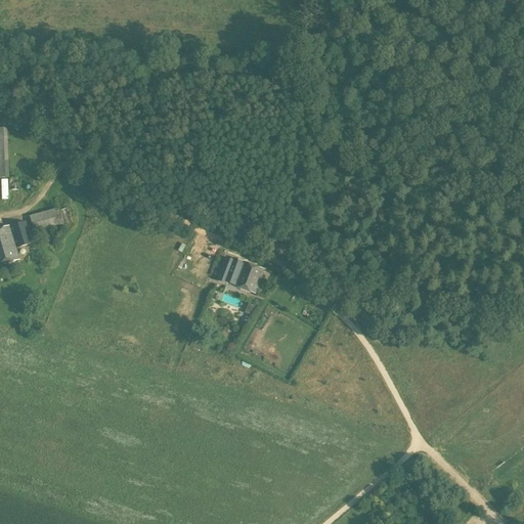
[(0,177),(8,178),(6,129),(0,128),(0,177)]
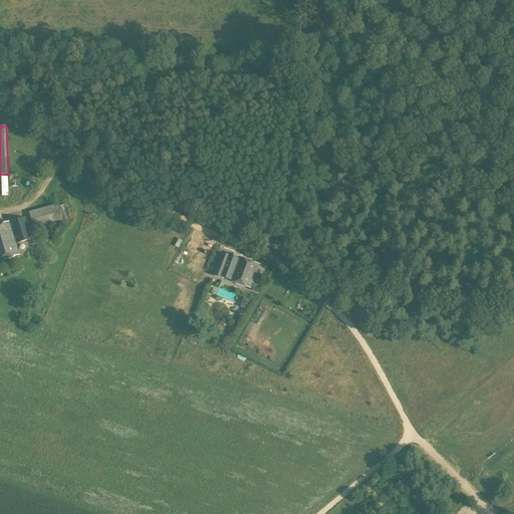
[(70,219),(69,217),(66,205),(58,207),(57,204),(28,213),(33,228),(34,231),(70,219)]
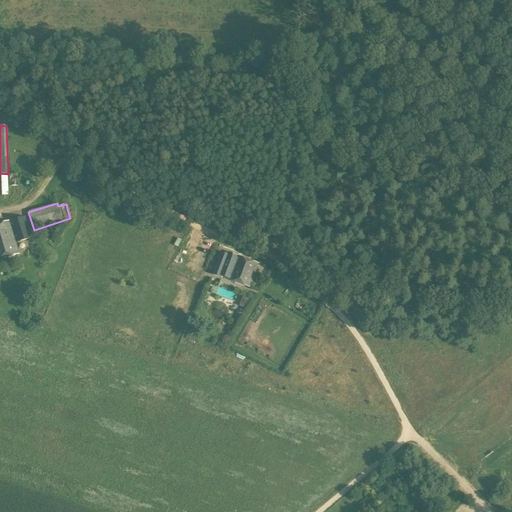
[(0,258),(18,253),(15,242),(30,237),(24,216),(0,222),(0,258)]
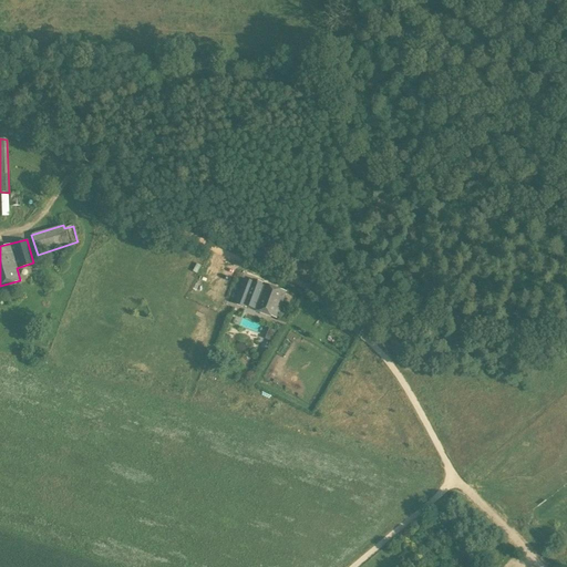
[(44,255),(47,265),(55,263),(53,253),(44,255)]
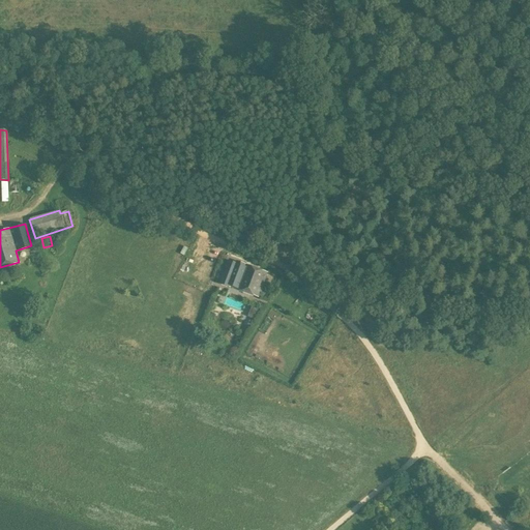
[(237,289),(259,296),(267,272),(236,261),(230,280),(239,284),(237,289)]
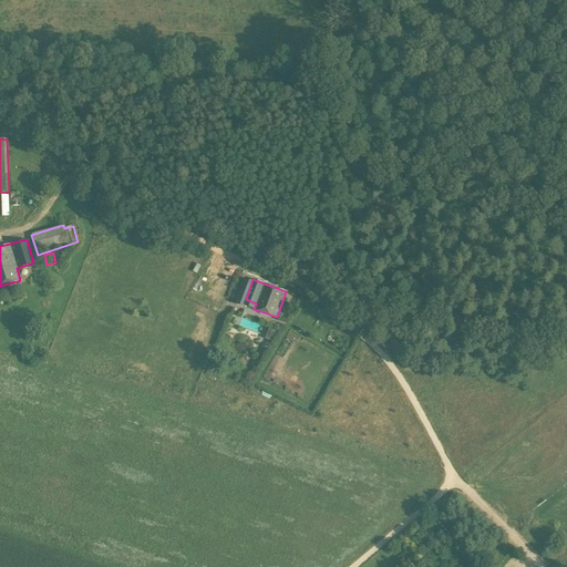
[(276,331),(269,329),(265,339),(272,341),(276,331)]
